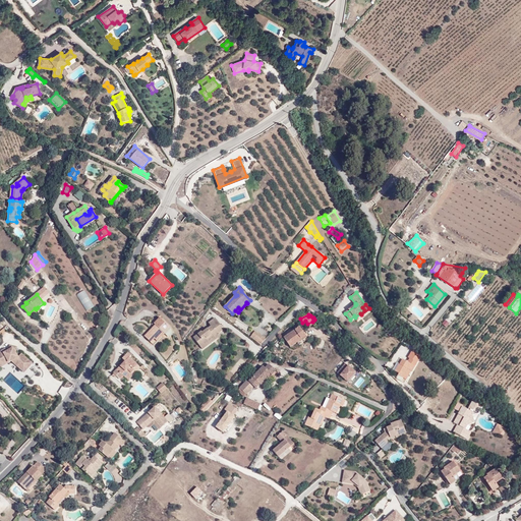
[(155,339),(162,331),(165,334),(170,328),(160,319),(155,325),(156,326),(145,337),(151,343),(155,339)]
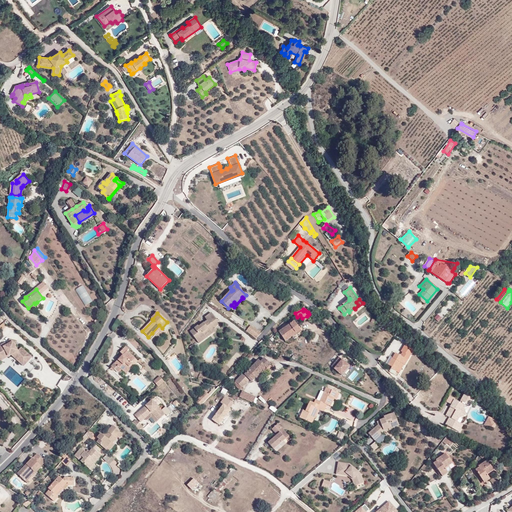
[(198,325),(190,331),(196,339),(198,337),(200,340),(211,332),(212,334),(217,331),(215,328),(220,324),(212,313),(205,318),(207,321),(199,327),(198,325)]
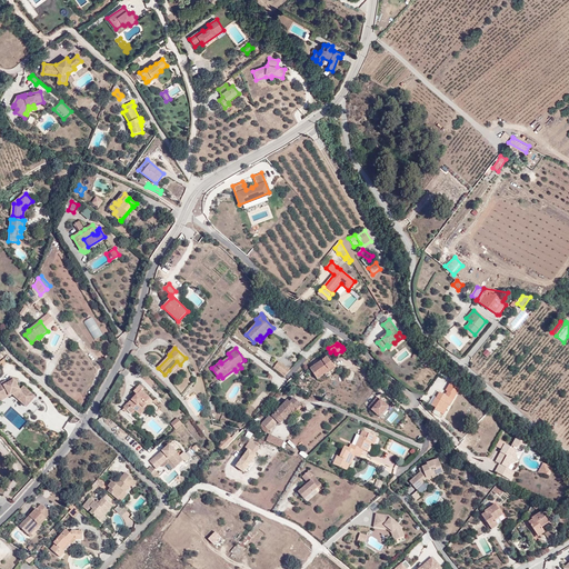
[(325,373),(333,367),(332,363),(327,357),(310,369),(318,380),(325,375),(325,373)]
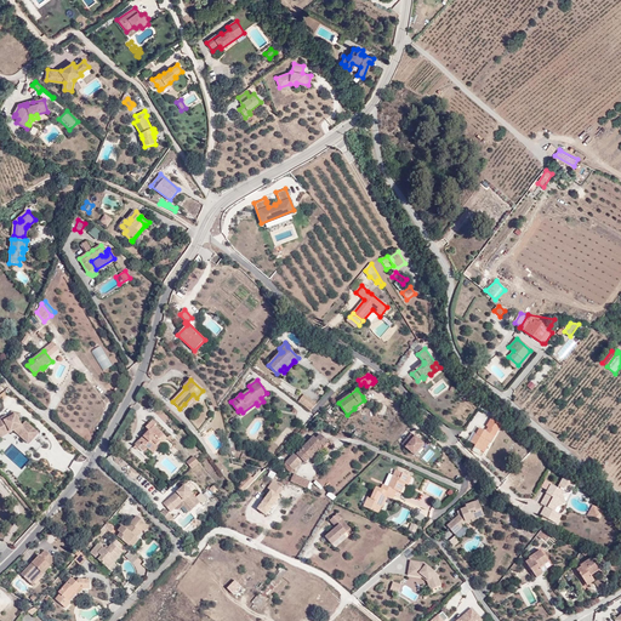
[(197,398),(193,394),(184,404),(187,406),(197,398)]
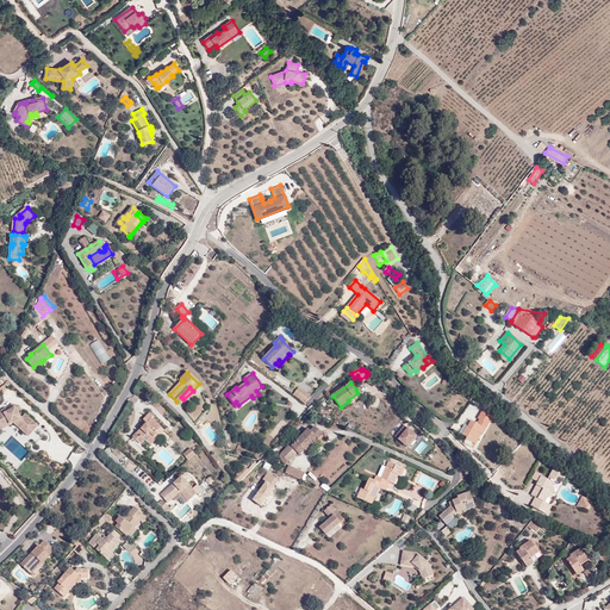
[(311,397),(299,387),(293,394),(305,404),(311,397)]
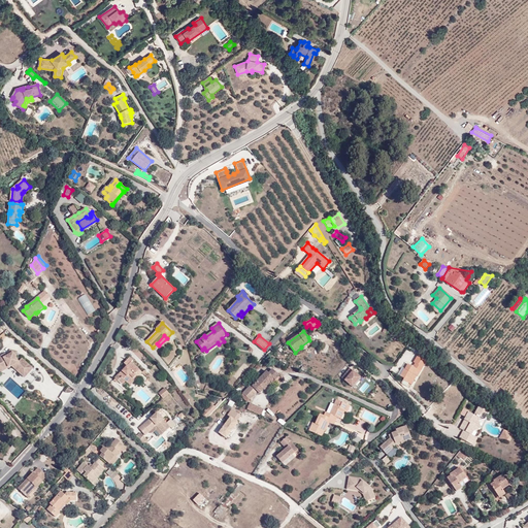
[(315,342),(310,336),(308,337),(309,340),(301,347),(301,348),(303,350),(315,342)]
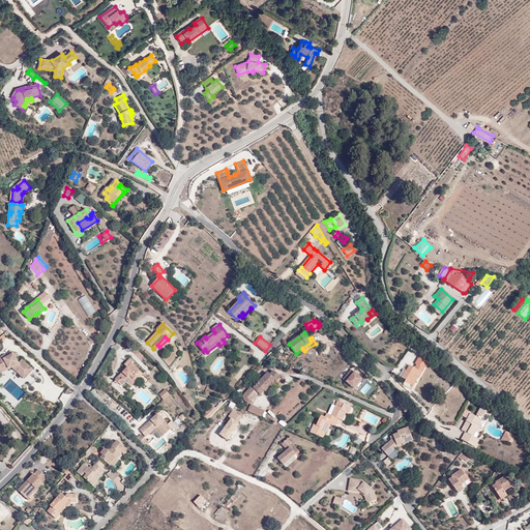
[(203,351),(206,355),(219,346),(218,344),(207,352),(205,349),(203,351)]
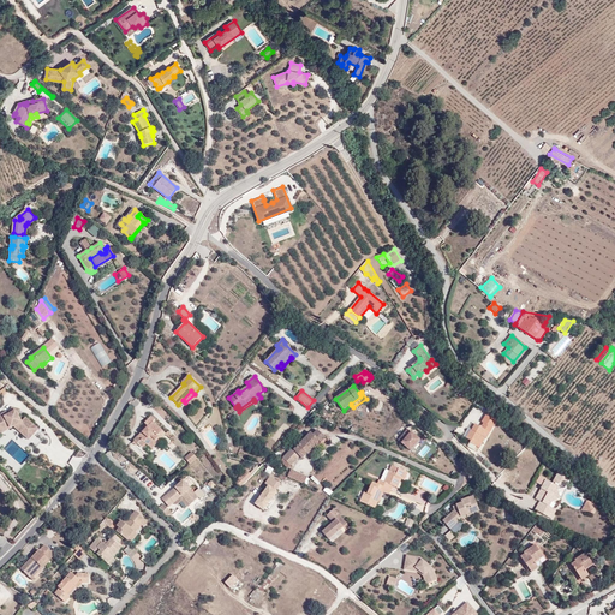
[(9,416),(6,413),(0,416),(0,427),(7,423),(11,429),(13,427),(16,425),(17,429),(29,440),(34,435),(39,429),(25,418),(23,422),(19,417),(18,413),(12,412),(11,413),(9,416)]
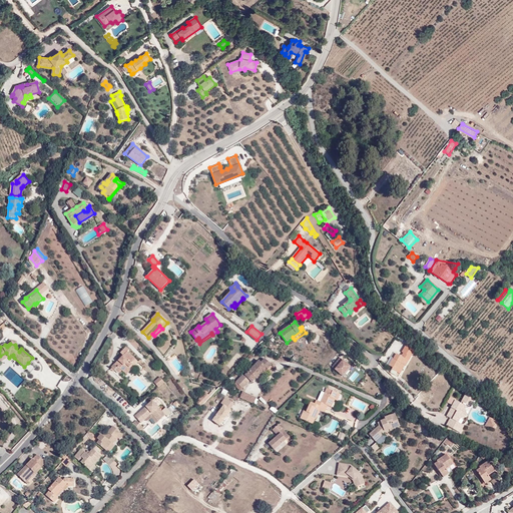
[(404,353),(406,355),(404,358),(409,361),(415,350),(407,346),(403,353),(404,353)]
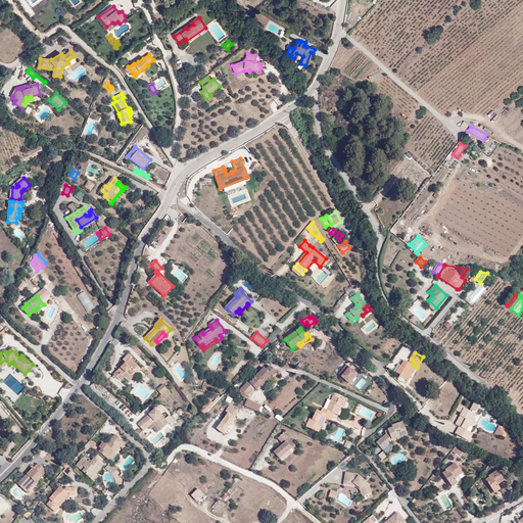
[(126,363),(122,368),(121,368),(117,371),(113,374),(117,378),(117,377),(121,374),(125,377),(128,380),(135,372),(134,371),(138,366),(130,359),(132,357),(129,353),(123,360),(124,361),(126,363)]
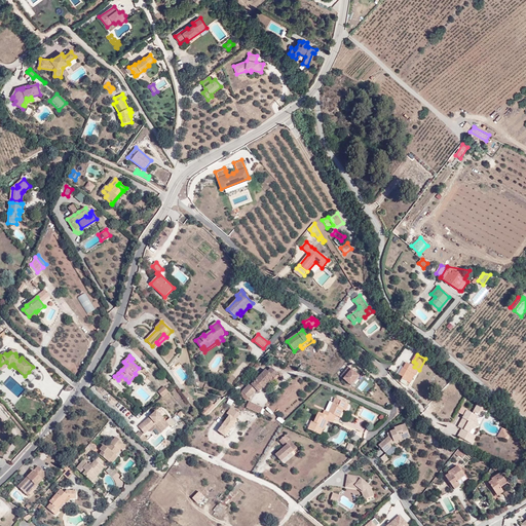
[(0,371),(9,367),(6,362),(0,365),(0,371)]
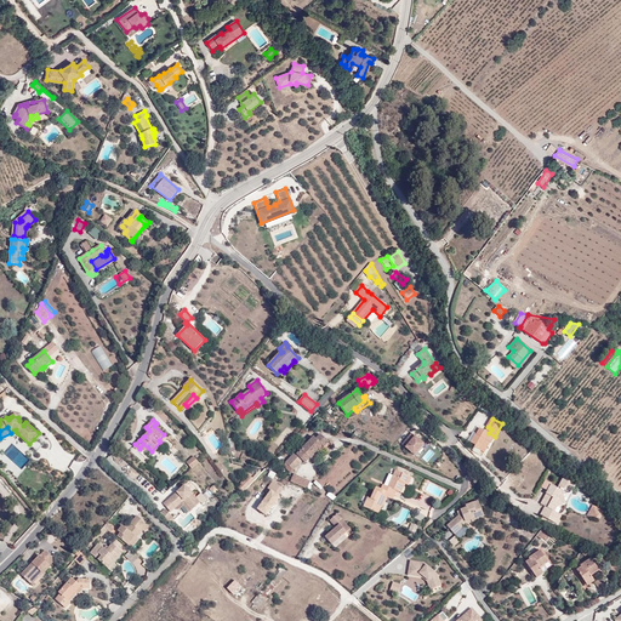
[(476,445),(473,448),(482,451),(486,440),(490,443),(491,443),(495,437),(489,433),(486,432),(479,428),(477,434),(476,433),(471,443),(476,445)]
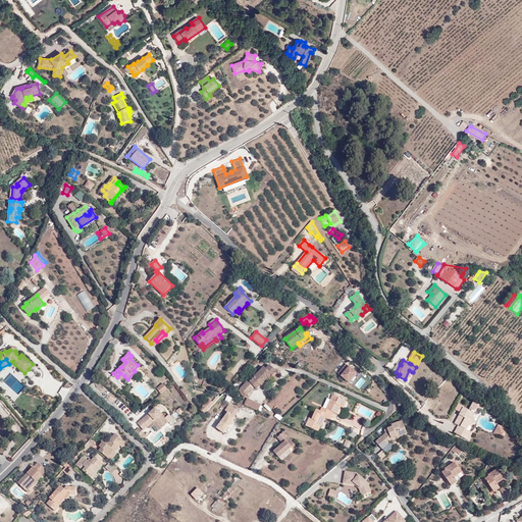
[(127,379),(128,381),(141,368),(138,365),(134,370),(135,371),(127,379)]
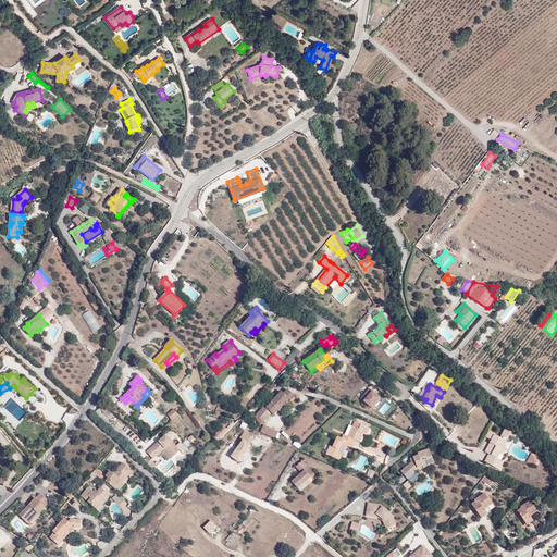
[(267,408),(264,407),(254,418),(260,424),(272,413),(274,416),(288,399),(291,401),(295,397),(287,390),(284,394),(282,392),(267,408)]
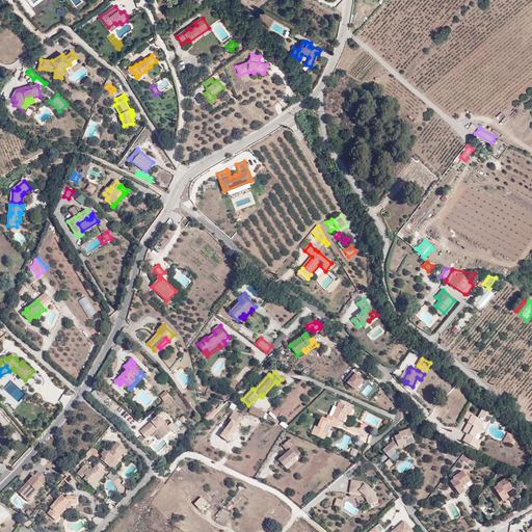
[(353,372),(345,381),(354,390),(362,380),(353,372)]
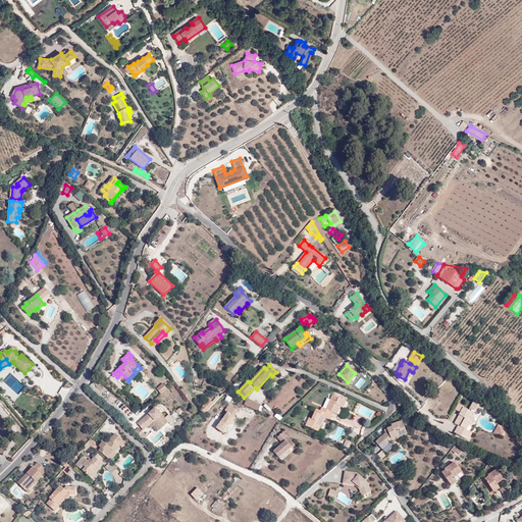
[(24,373),(32,379),(36,375),(29,369),(24,373)]
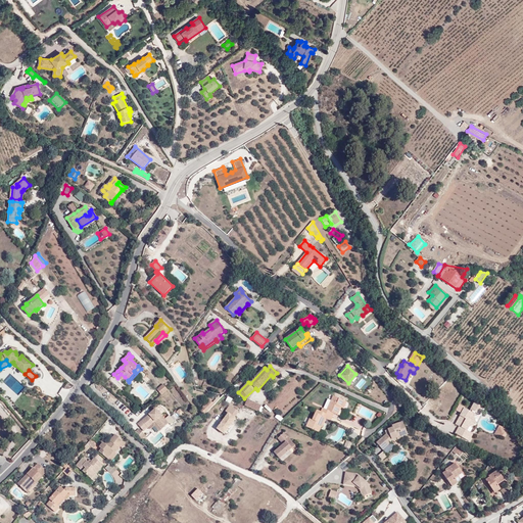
[(360,389),(366,381),(361,378),(355,386),(360,389)]
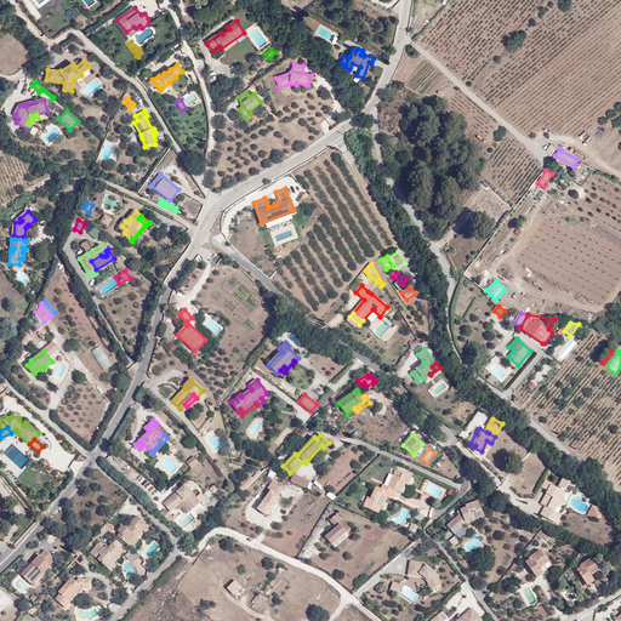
[(80,457),(87,463),(90,460),(83,453),(80,457)]
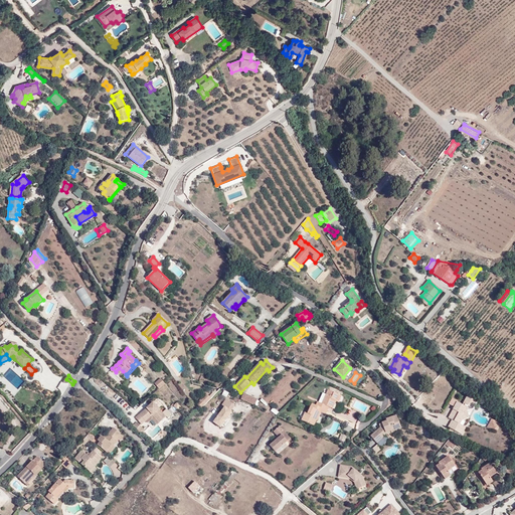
[(155,384),(160,389),(166,384),(161,379),(155,384)]
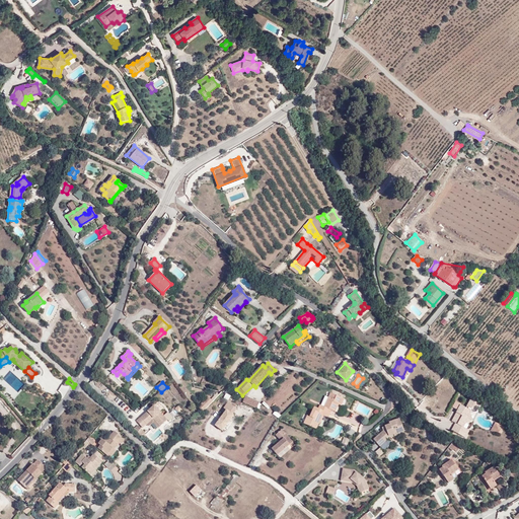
[(325,406),(320,405),(319,409),(330,414),(331,411),(335,412),(338,404),(342,405),(344,399),(331,393),(325,406)]
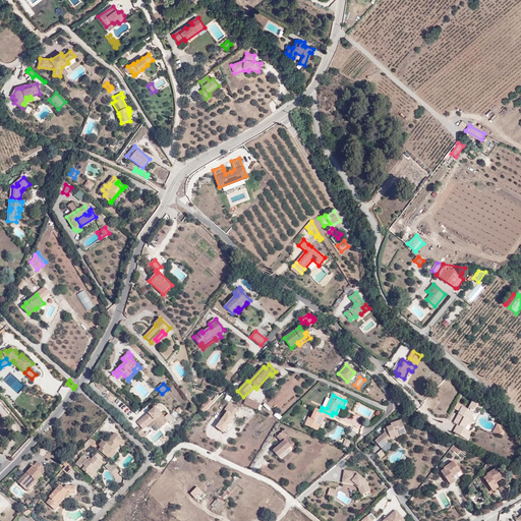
[(198,408),(204,412),(214,401),(209,397),(198,408)]
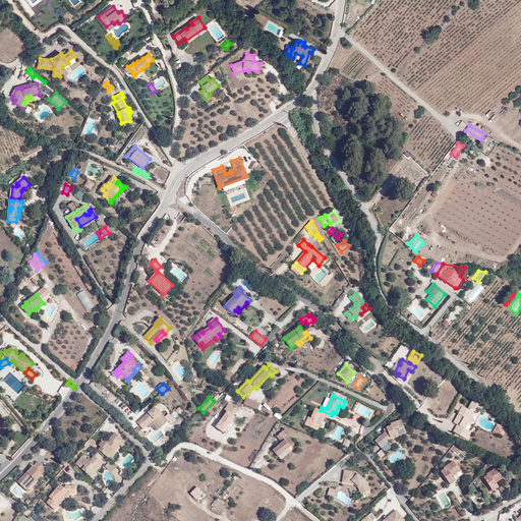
[(261,405),(247,399),(244,405),(249,407),(257,411),(261,405)]
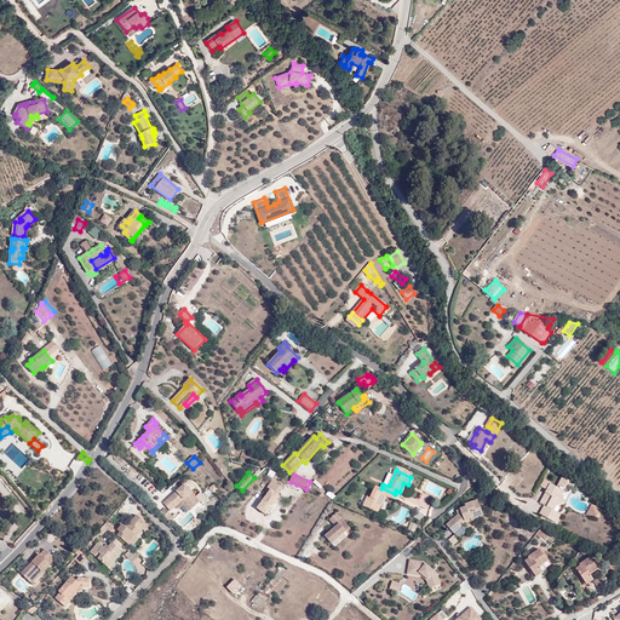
[(38,482),(34,477),(29,481),(36,489),(40,486),(38,482)]
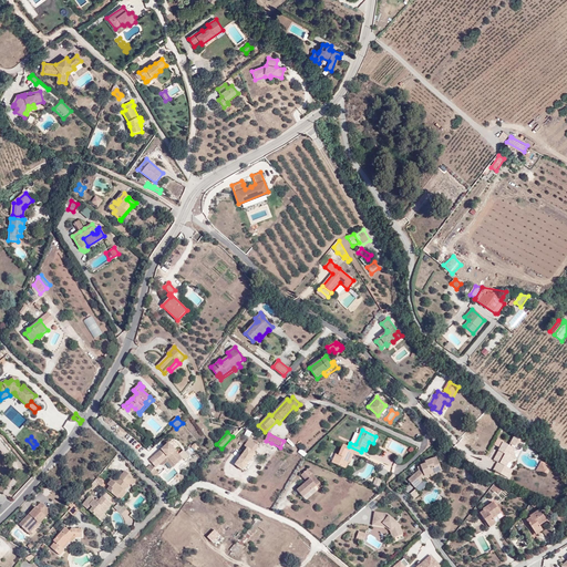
[(509,446),(504,443),(501,449),(498,451),(502,453),(496,464),(498,465),(495,471),(508,478),(513,471),(506,467),(508,464),(512,457),(509,456),(513,450),(515,447),(521,450),(525,442),(515,436),(513,439),(509,446)]
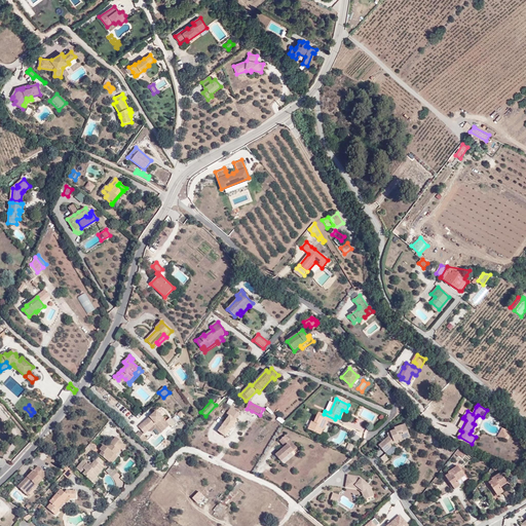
[(218,430),(224,436),(235,421),(234,420),(238,414),(231,409),(227,413),(230,415),(218,430)]
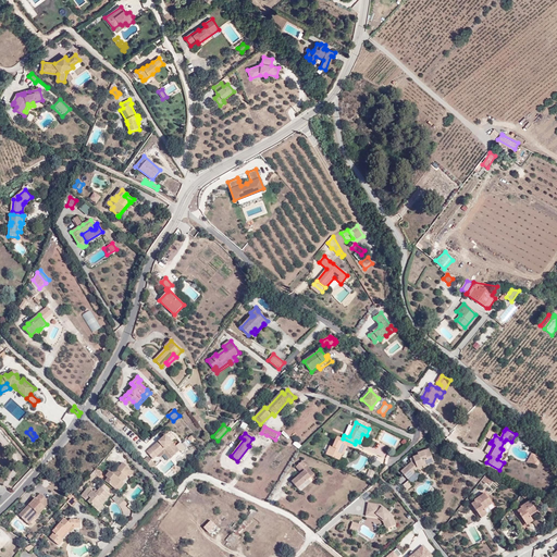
[(177,453),(180,450),(172,443),(165,435),(147,452),(153,459),(158,455),(160,457),(164,453),(170,459),(172,457),(177,453)]
